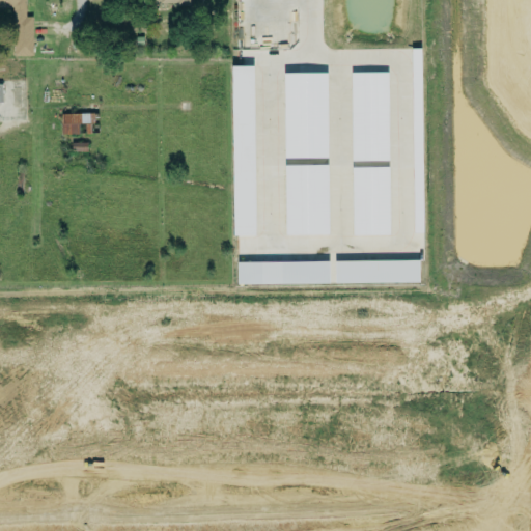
[(23,0),(0,0),(0,8),(23,8),(23,0)]
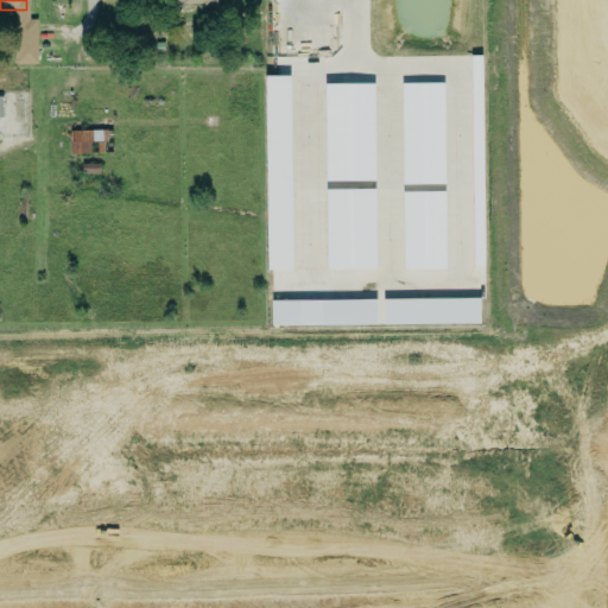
[(290,76),(265,76),(267,270),(291,270),(290,76)]
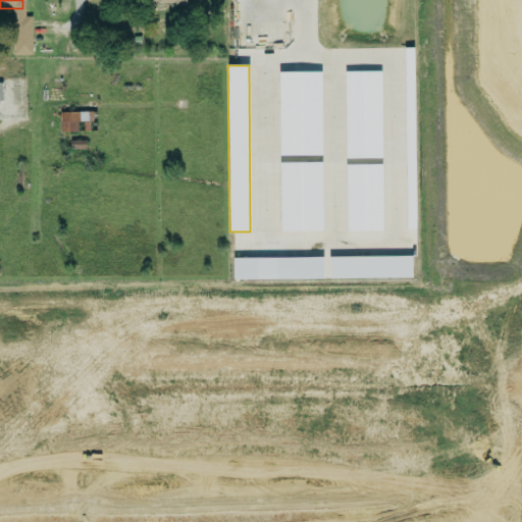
[(322,155),(321,71),(279,72),(280,155),(322,155)]
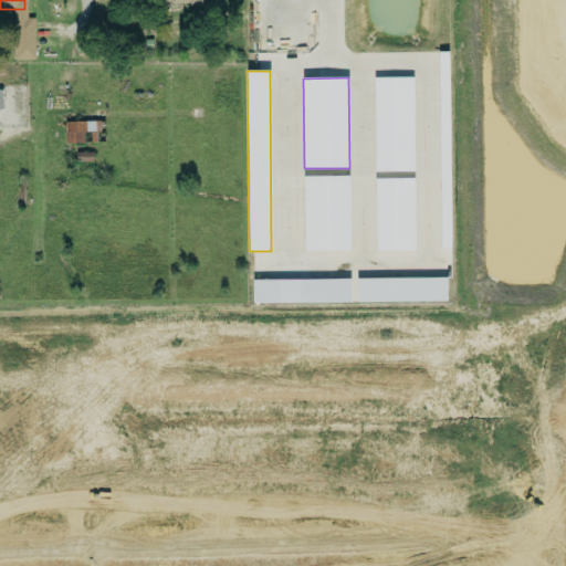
[(415,171),(413,77),(375,77),(376,171),(415,171)]
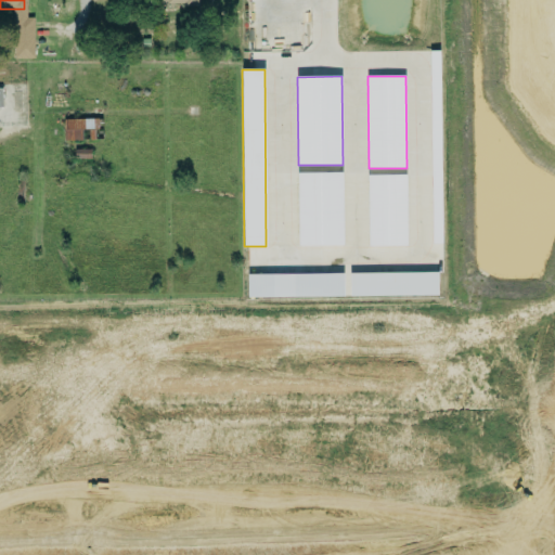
[(65,120),(65,140),(97,140),(97,120),(65,120)]
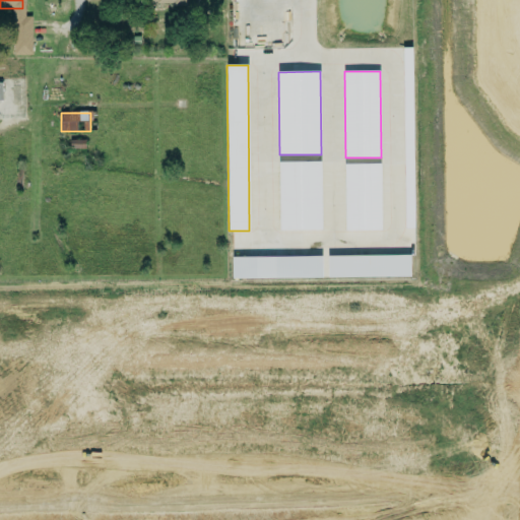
[(321,161),(278,163),(280,231),(322,230),(321,161)]
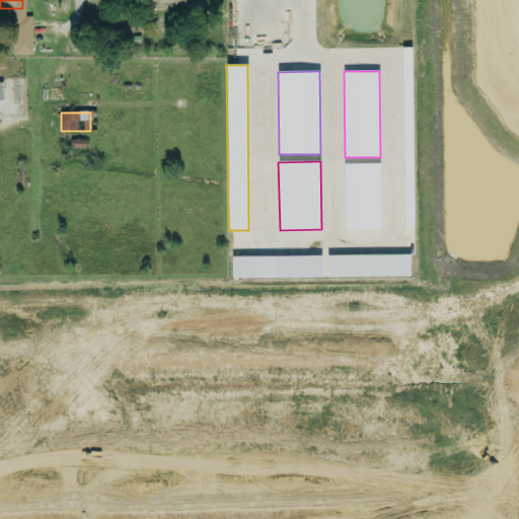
[(379,163),(344,164),(345,230),(380,230),(379,163)]
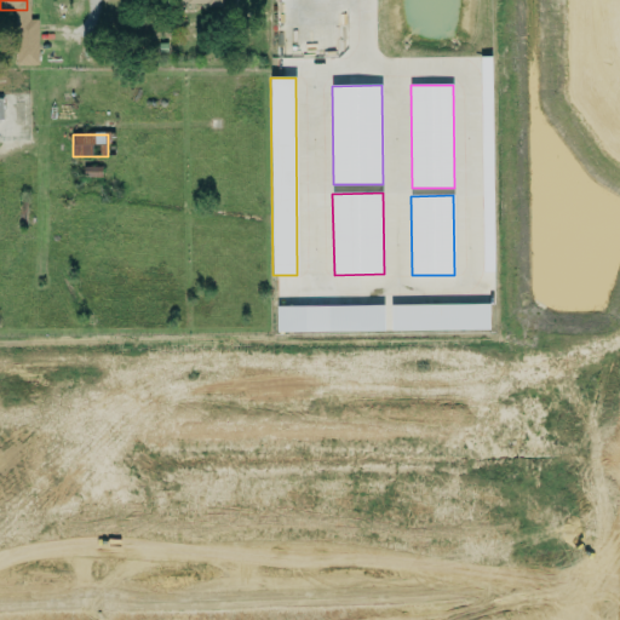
[(489,329),(489,304),(391,305),(391,331),(489,329)]
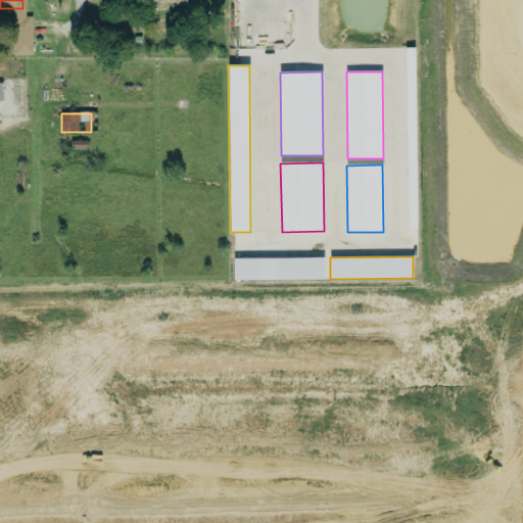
[(233,280),(324,280),(324,257),(233,258),(233,280)]
